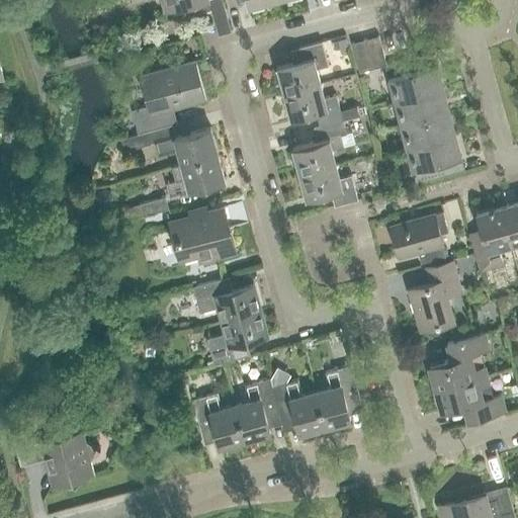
[(210,9),(211,10),(218,34),(230,30),(221,0),(161,0),(164,11),(181,6),(184,16),(210,9)]
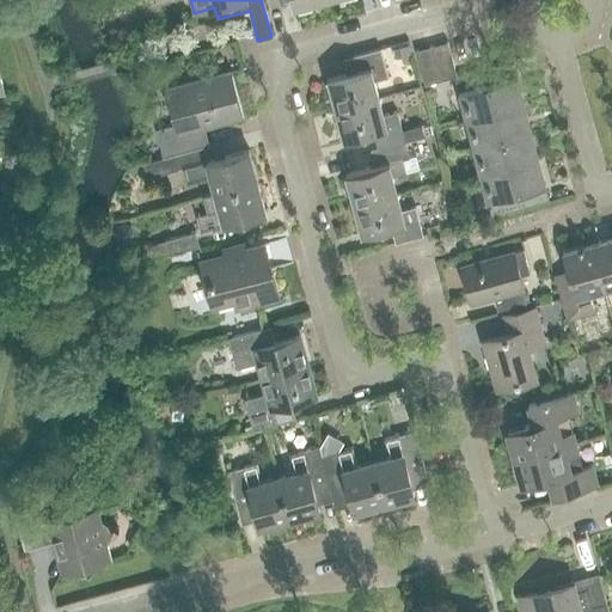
[(453,78),(444,44),(428,48),(436,83),(453,78)]
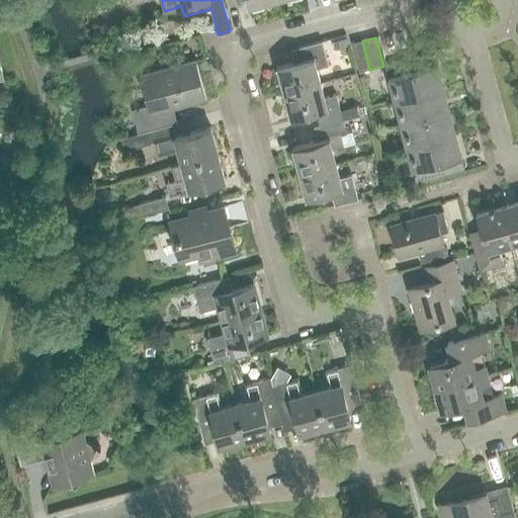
[(345,39),(333,42),(335,50),(346,48),(345,39)]
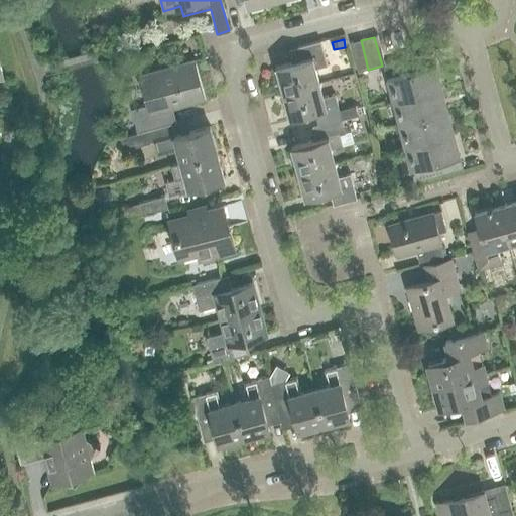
[(368,70),(361,40),(347,43),(355,73),(368,70)]
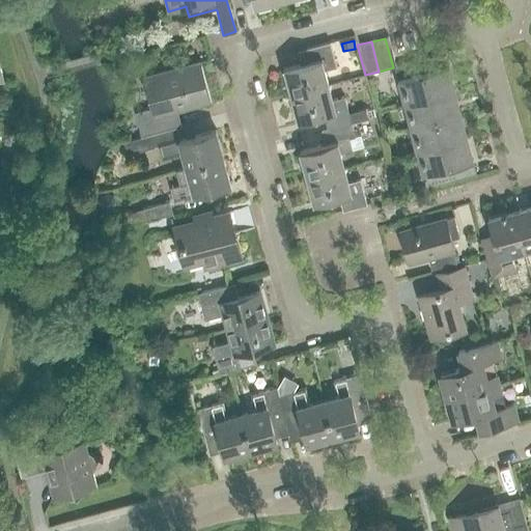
[(329,43),(307,49),(305,49),(309,62),(283,70),(289,95),(328,86),(324,71),(336,67),(329,43)]
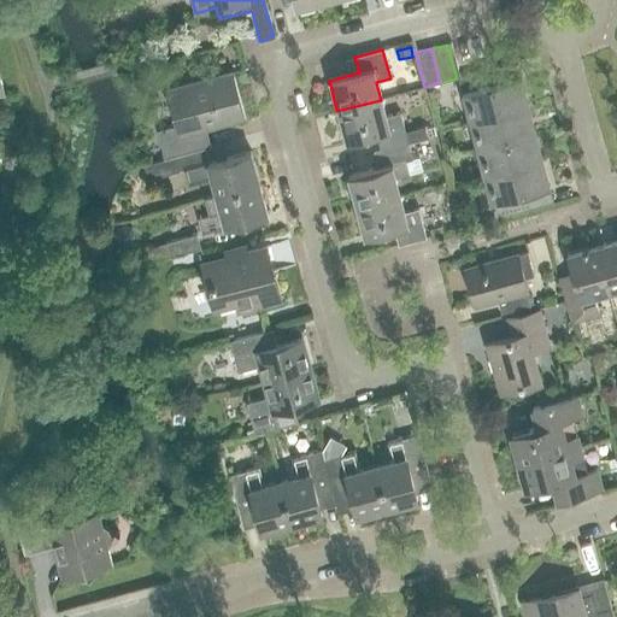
[(495,69),(457,80),(456,80),(468,122),(526,106),(518,78),(499,83),(495,69)]
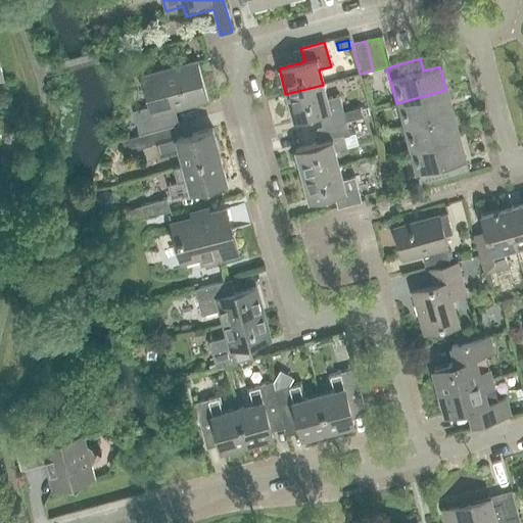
[(178,125),(175,110),(174,109),(204,101),(194,62),(144,76),(152,106),(133,111),(139,135),(148,133),(178,125)]
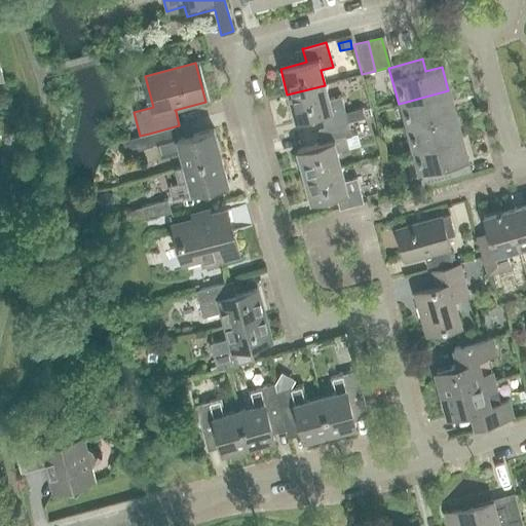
[(287,95),(294,121),(321,114),(324,127),(324,128),(347,121),(345,112),(341,97),(329,100),(325,85),(287,95)]
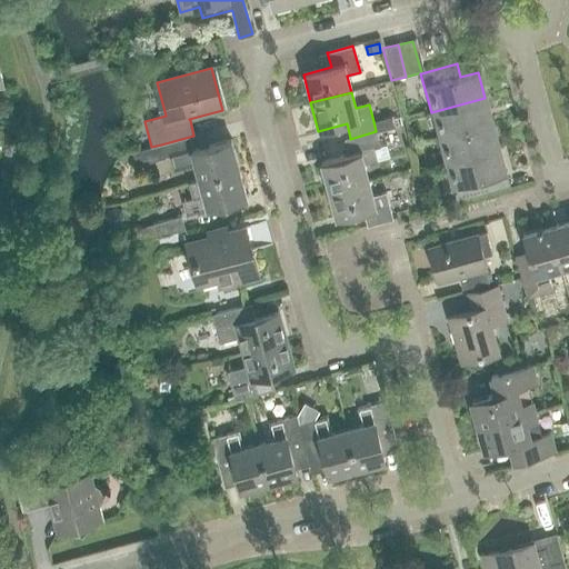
[(492,123),(485,98),(431,112),(438,138),(492,123)]
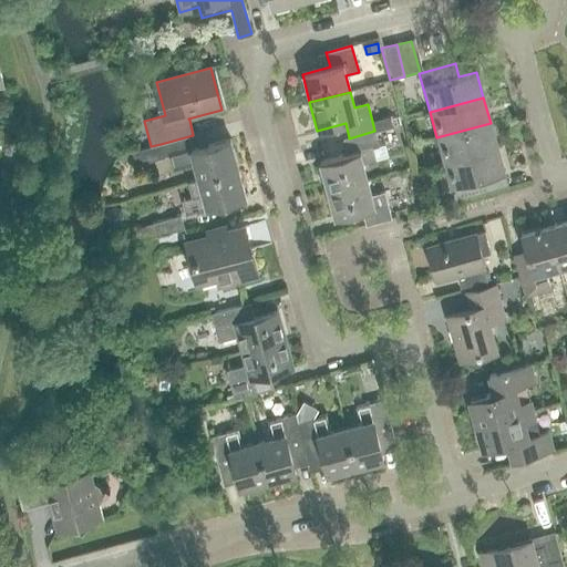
[(390,117),(372,121),(374,131),(392,127),(390,117)]
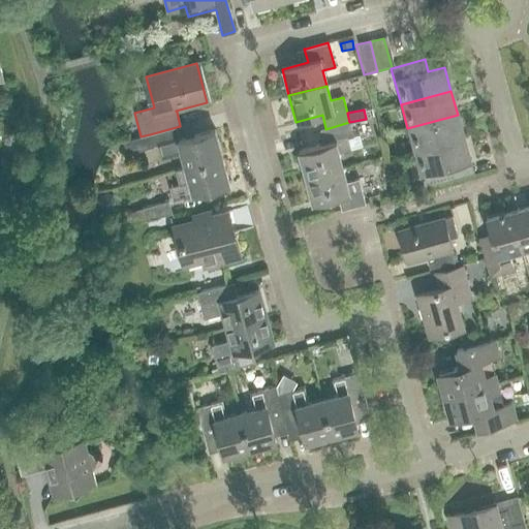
[(407,128),(414,151),(464,137),(458,115),(407,128)]
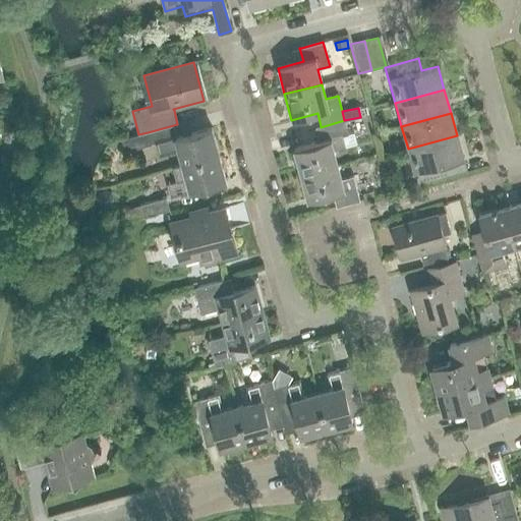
[(293,150),(300,175),(337,165),(333,151),(345,147),(342,136),(348,134),(344,120),(321,127),(321,126),(314,128),(319,142),(293,150)]
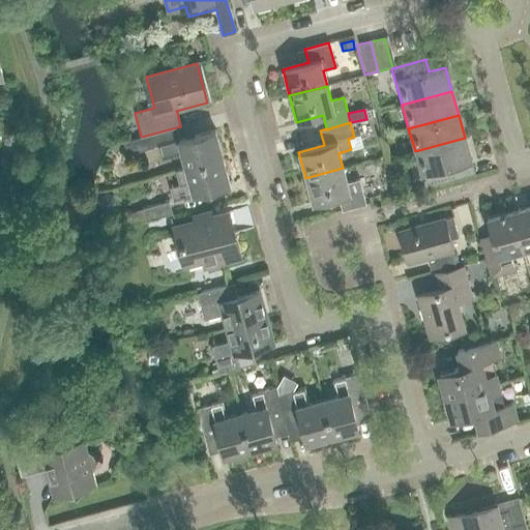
[(185,168),(223,157),(214,130),(179,140),(158,145),(163,158),(181,153),(185,167),(185,168)]
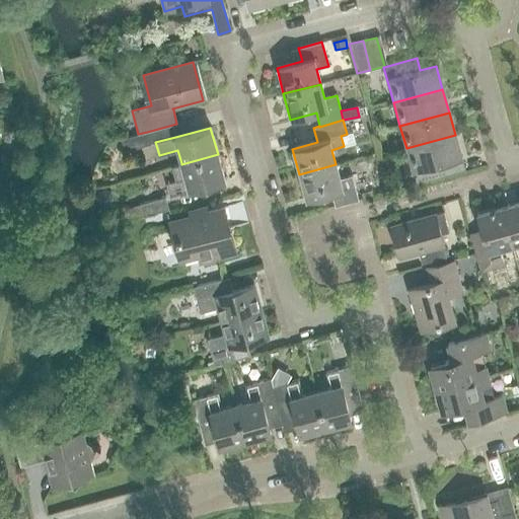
[(151,144),(147,132),(138,134),(122,139),(125,151),(151,144)]
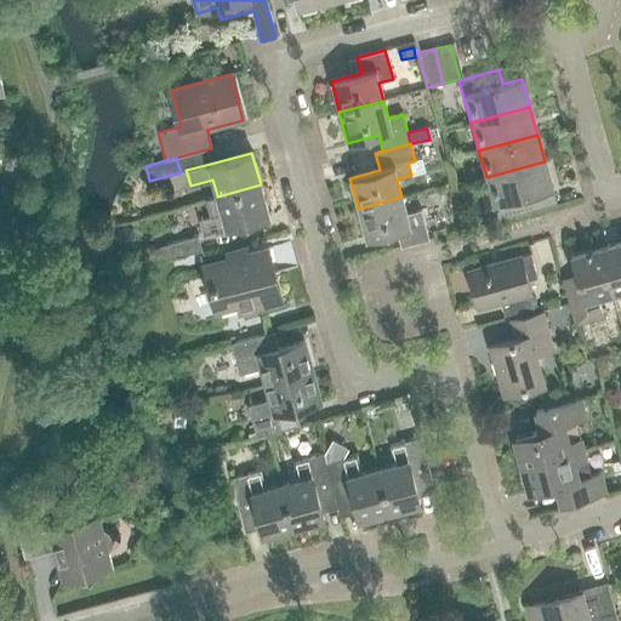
[(539,209),(534,194),(553,189),(545,161),(486,177),(499,220),(539,209)]
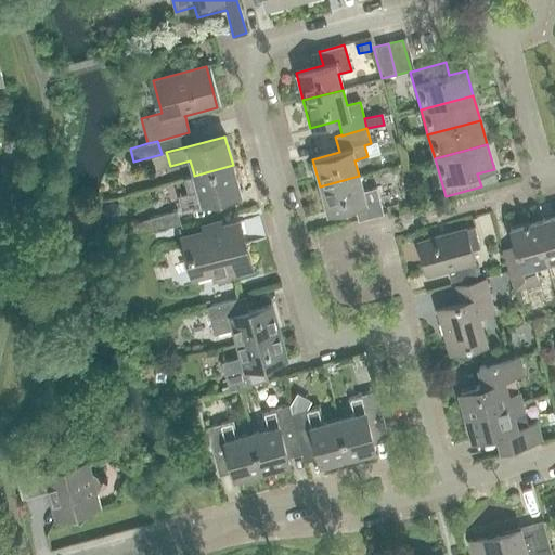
[(183,178),(188,193),(179,196),(182,210),(204,204),(203,204),(241,193),(233,165),(194,176),(194,175),(183,178)]
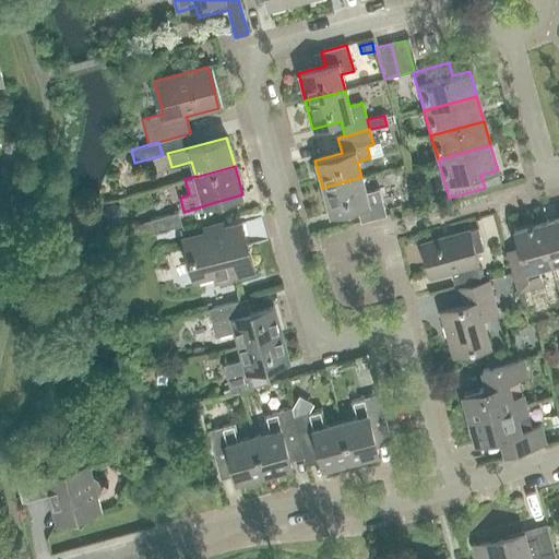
[(357,209),(360,221),(360,222),(385,215),(379,189),(366,192),(361,177),(322,188),(329,215),(357,209)]
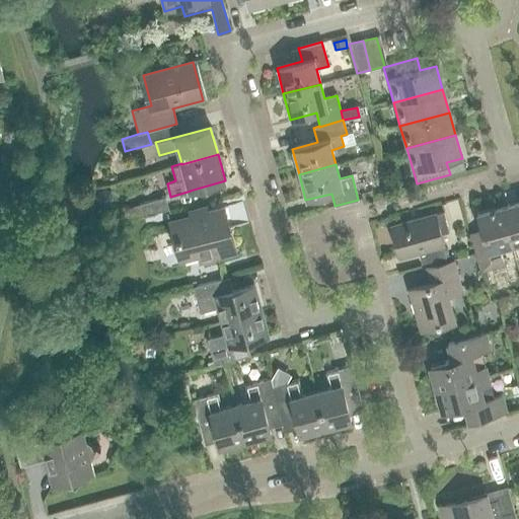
[(109,204),(113,199),(110,194),(105,191),(100,192),(97,197),(99,203),(103,205),(109,204)]
